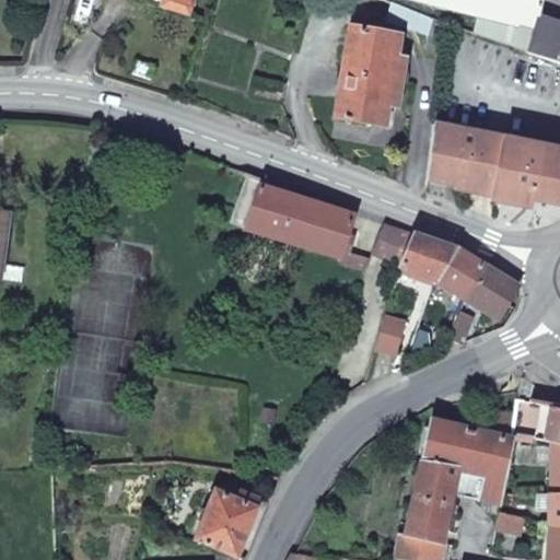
[(141,0),(187,13),(190,0),(141,0)]
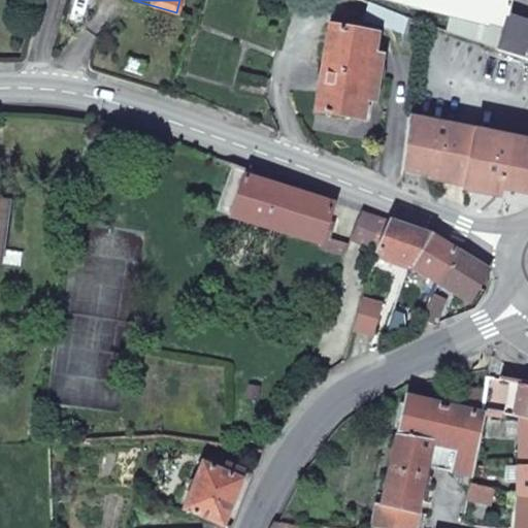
[(420,24),(360,0),(333,0),(333,7),(403,31),(402,47),(417,51),(420,24)]
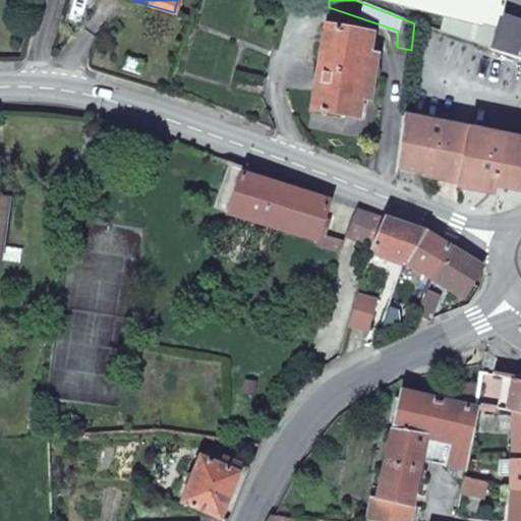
[(378,0),(481,26),(482,23),(487,25),(499,29),(490,50),(520,59),(520,22),(502,16),(505,0),(378,0)]
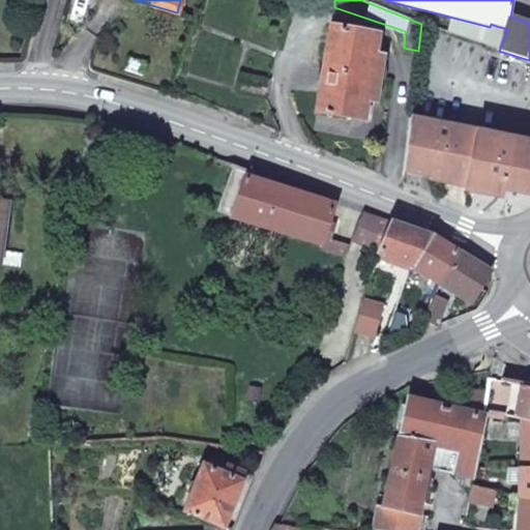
[(267,26),(266,18),(258,18),(259,26),(267,26)]
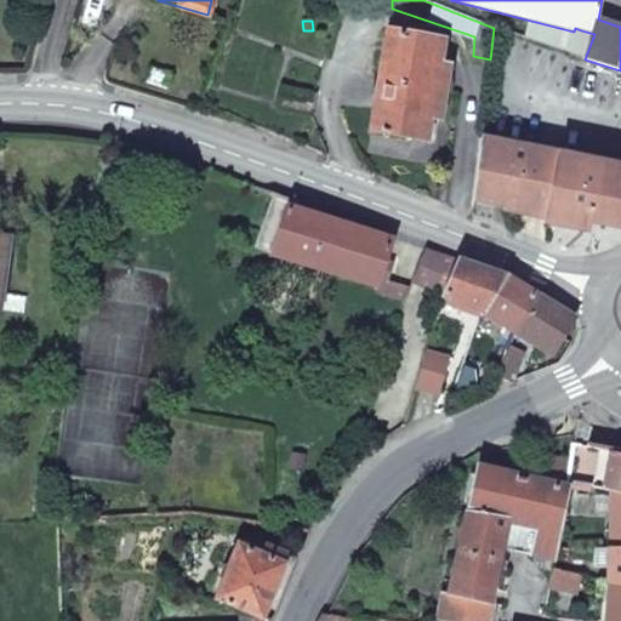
[(387,29),(379,80),(443,91),(449,92),(451,81),(444,80),(446,66),(438,64),(442,40),(387,29)]
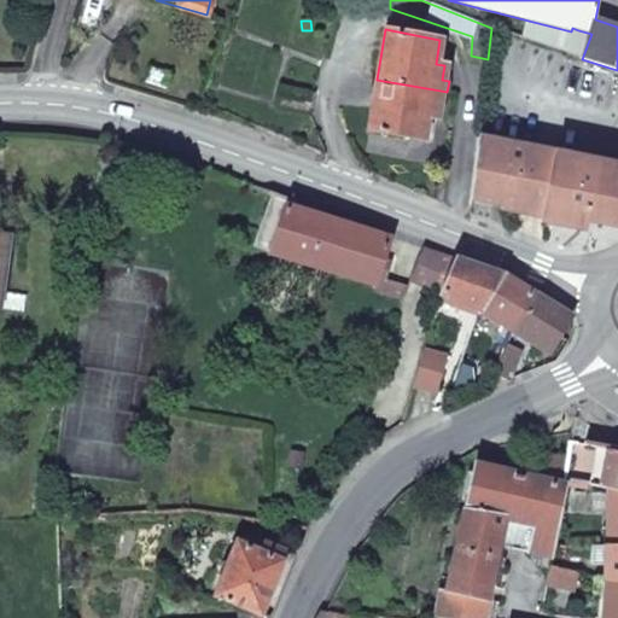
[(569,54),(582,59),(592,34),(578,30),(569,54)]
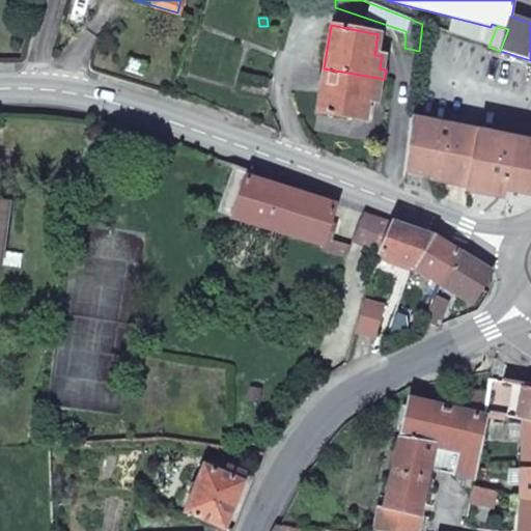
[(379,78),(324,68),(317,112),(363,120),(367,100),(374,101),(379,78)]
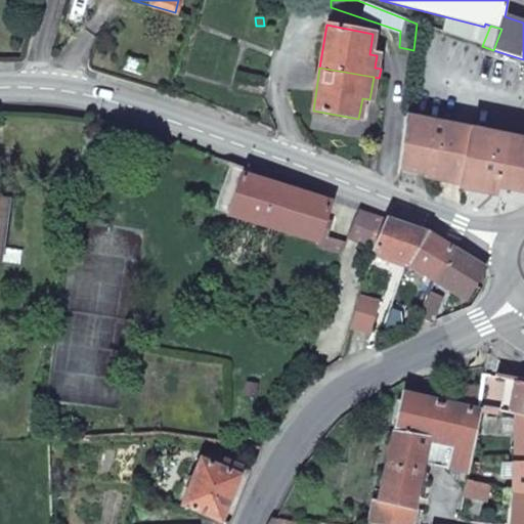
[(396,169),(398,170),(455,185),(454,189),(494,198),(496,187),(523,192),(523,139),(406,118),(396,169)]
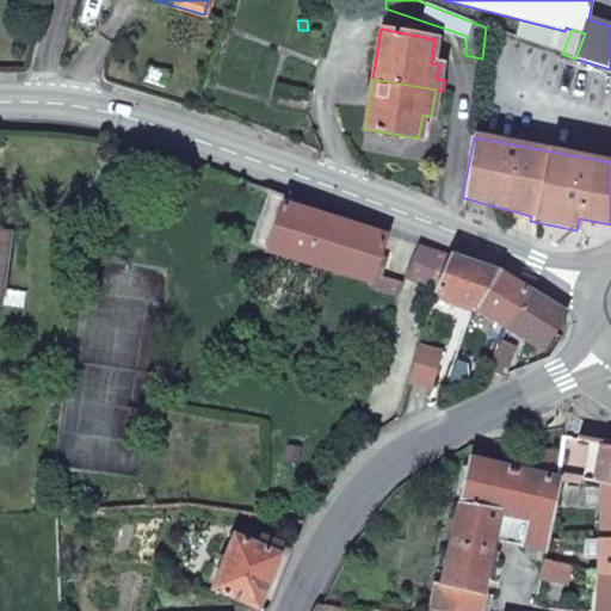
[(287,199),(269,193),(251,246),(269,252),(287,199)]
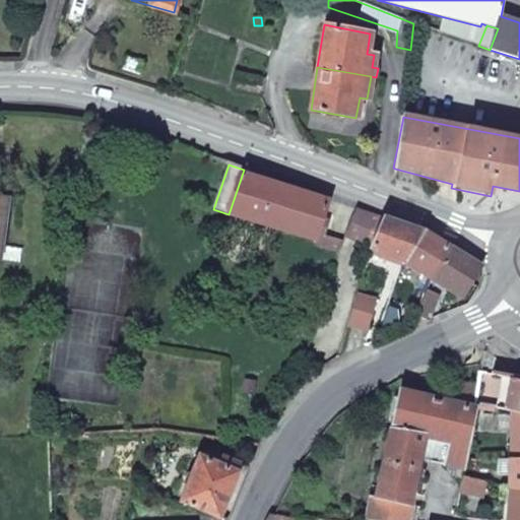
[(250,172),(244,170),(229,214),(317,243),(316,247),(337,254),(342,243),(319,236),(330,203),(250,177),(250,172)]
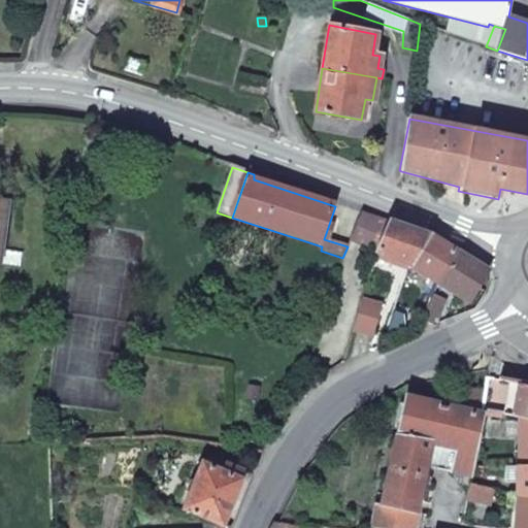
[(0,258),(1,251),(8,204),(0,203),(0,258)]
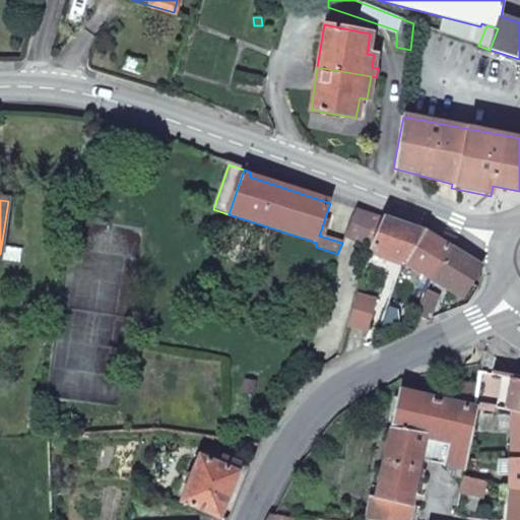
[(382,221),(355,212),(344,240),(370,250),(382,221)]
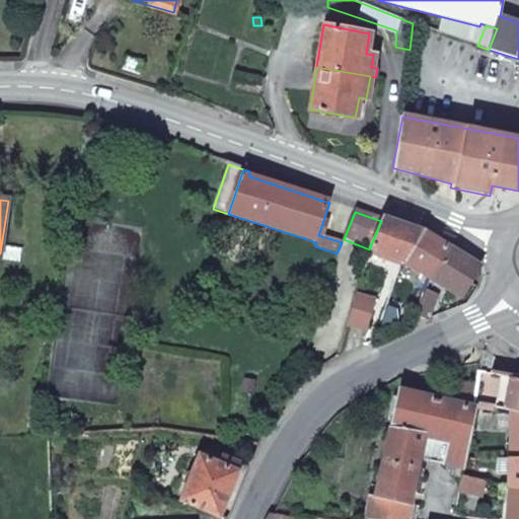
[(420,233),(381,221),(369,249),(402,263),(420,233)]
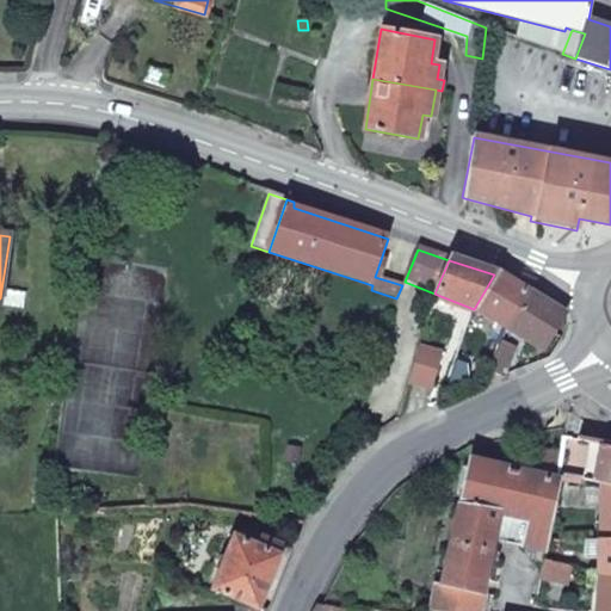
[(474,309),(507,328),(529,292),(495,272),(494,275),(474,309)]
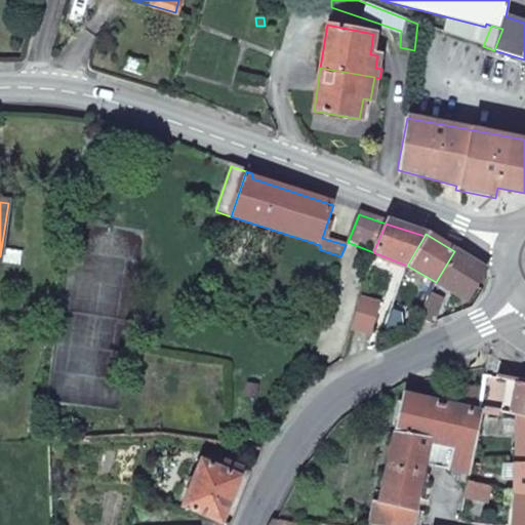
[(1,249),(0,256),(0,263),(19,266),(23,252),(1,249)]
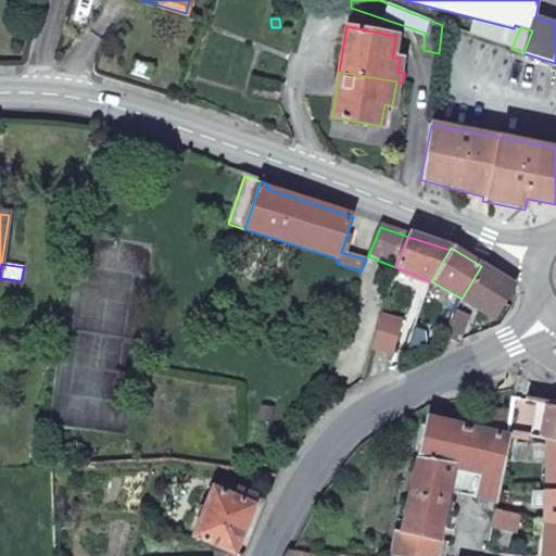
[(481,266),(462,299),(495,317),(516,287),(481,266)]
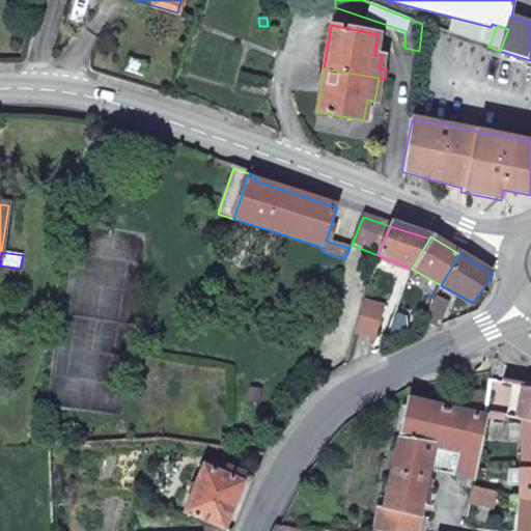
[(428,322),(439,327),(449,303),(438,298),(428,322)]
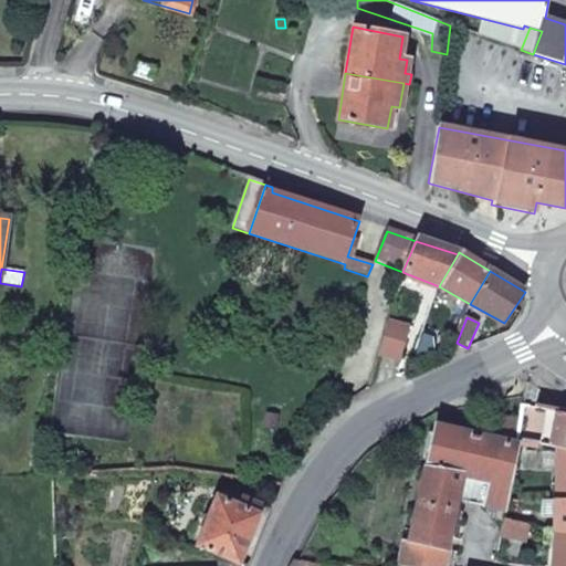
[(404,329),(385,323),(383,328),(385,329),(402,335),(404,329)]
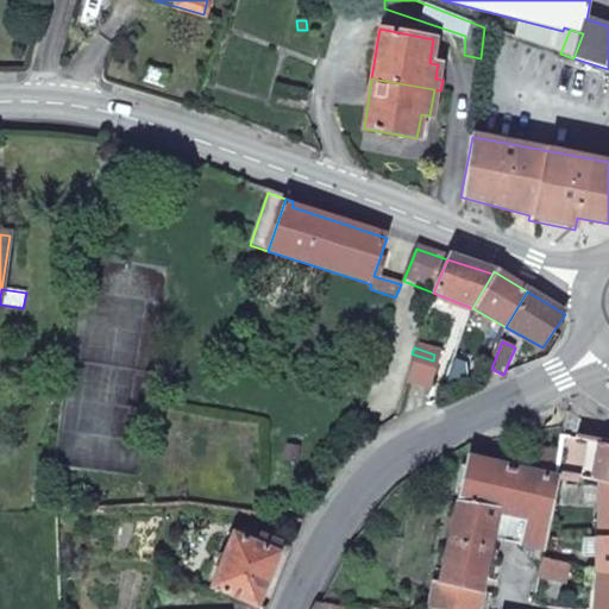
[(414,355),(410,360),(403,384),(424,390),(433,360),(414,355)]
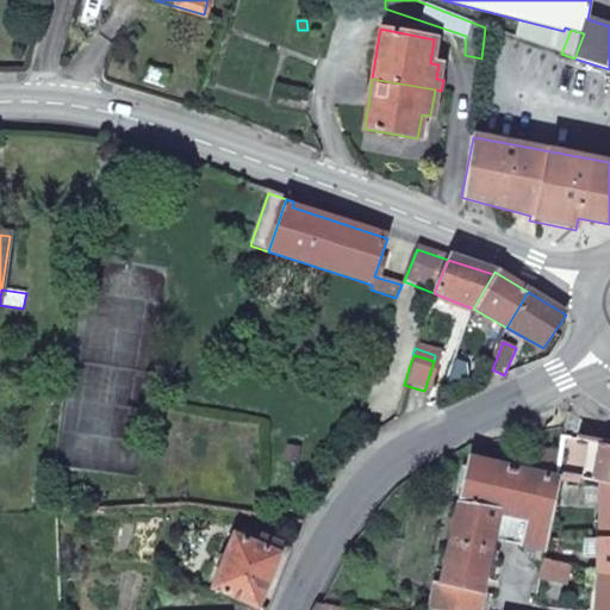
[(579,442),(566,439),(560,473),(574,475),(579,442)]
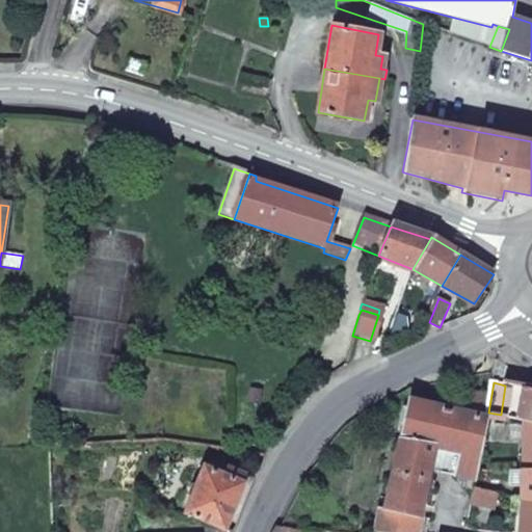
[(531,390),(523,390),(519,419),(525,421),(531,422),(531,390)]
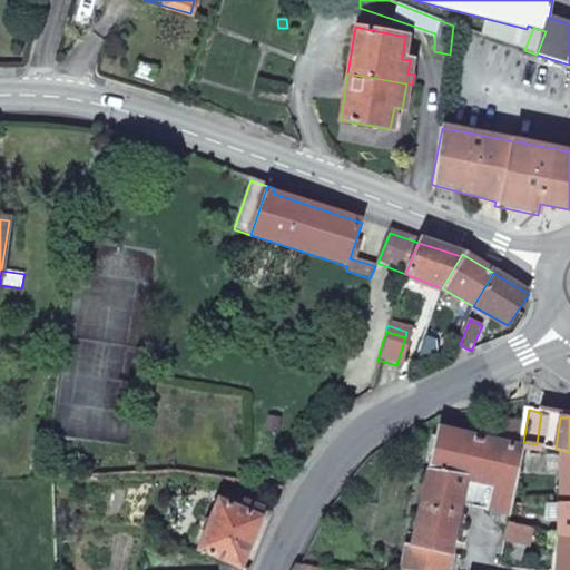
[(490,434),(516,441),(519,424),(493,419),(490,434)]
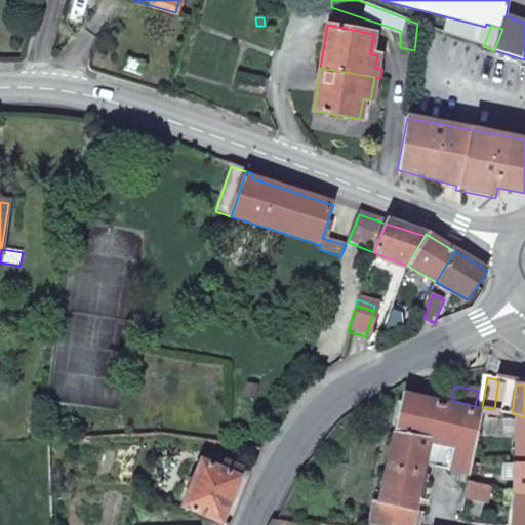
[(404,394),(395,432),(428,437),(455,445),(450,468),(469,473),(481,413),(474,411),(449,405),(404,394)]
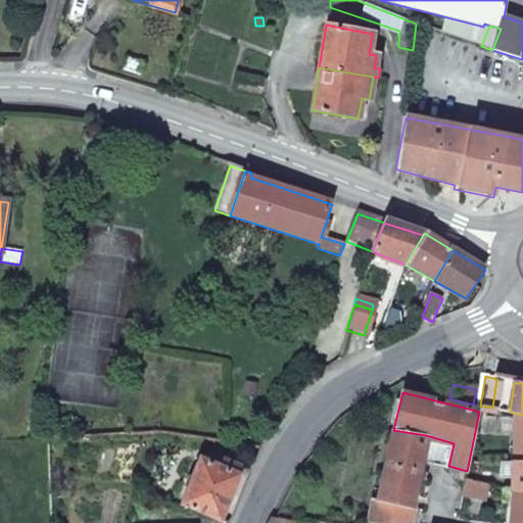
[(472,410),(473,405),(449,398),(447,403),(472,410)]
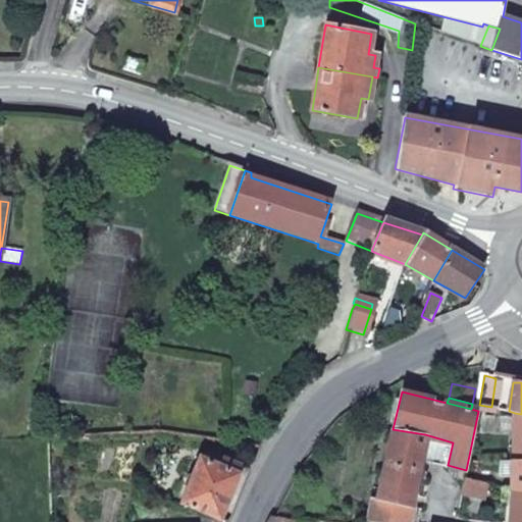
[(521,414),(515,413),(513,424),(512,459),(521,459),(521,414)]
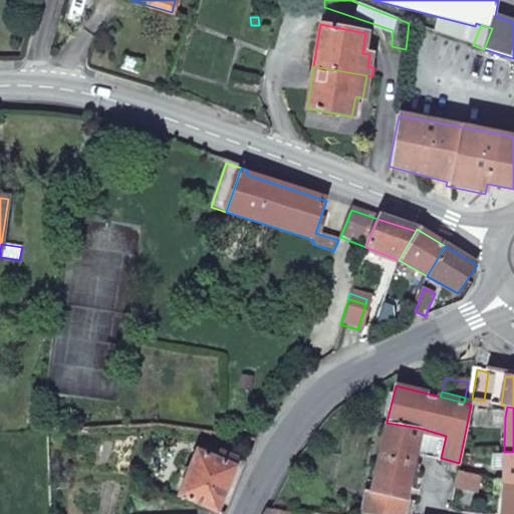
[(419,428),(387,423),(370,492),(366,491),(361,513),(412,513),(415,501),(405,499),(414,452),(419,428)]
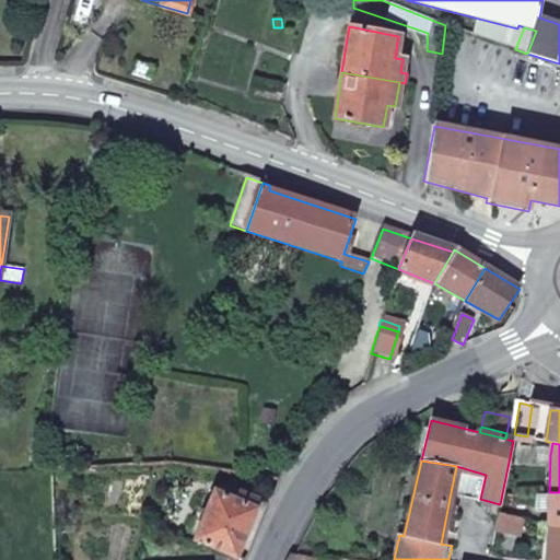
[(486,475),(456,466),(451,492),(475,498),(480,499),(486,475)]
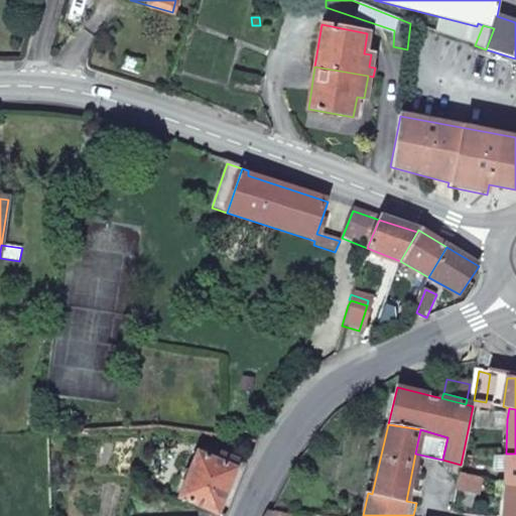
[(198,453),(179,499),(219,515),(239,463),(222,456),(219,462),(198,453)]
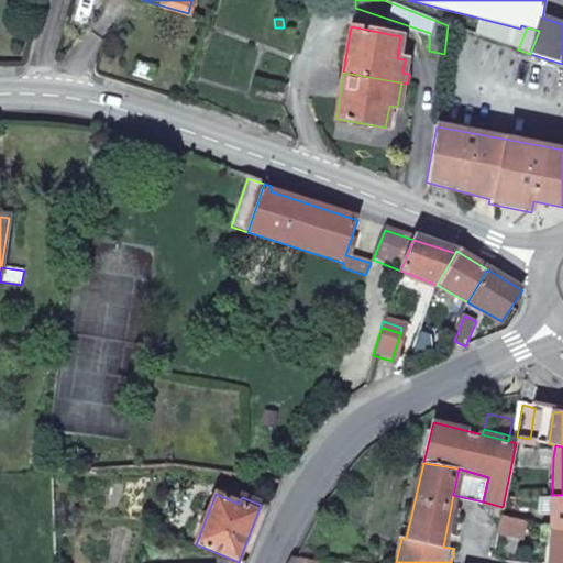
[(552,529),(562,530),(562,495),(552,495),(552,529)]
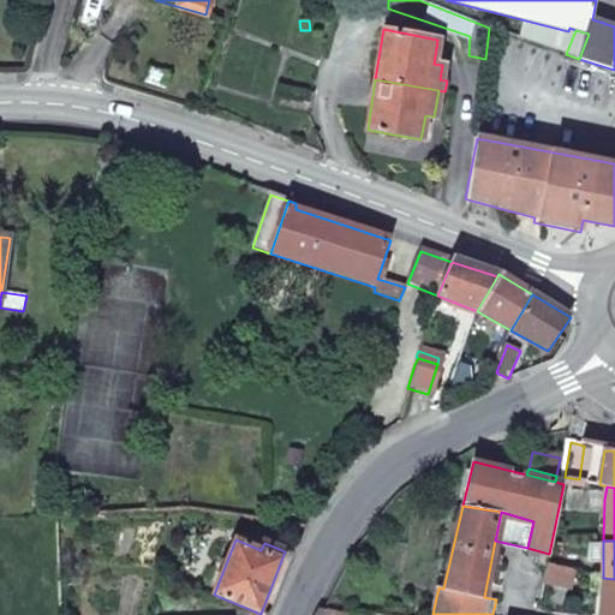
[(569,586),(573,569),(548,563),(544,580),(569,586)]
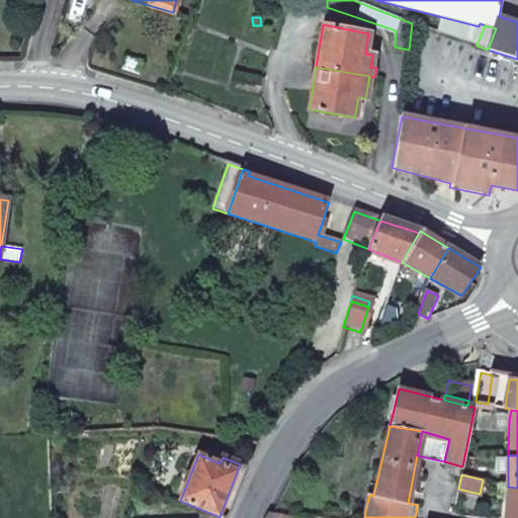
[(517,517),(517,488),(508,487),(500,484),(498,498),(507,499),(507,507),(491,505),(489,517),(517,517)]
